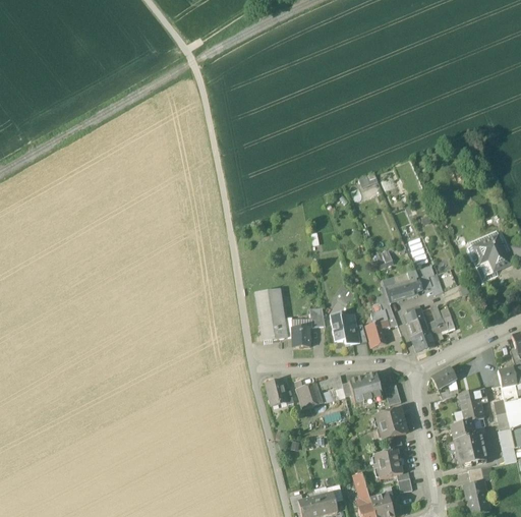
[(375,171),(360,176),(363,185),(379,180),(375,171)]
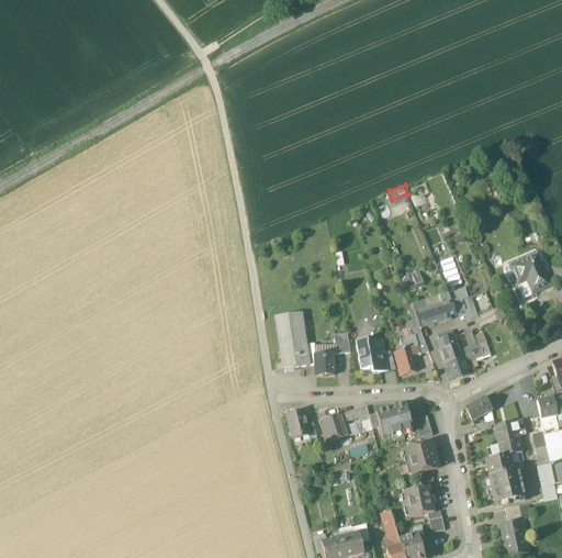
[(509,264),(504,266),(520,303),(538,296),(535,289),(550,282),(544,270),(550,268),(541,249),(537,252),(535,246),(507,258),(509,264)]
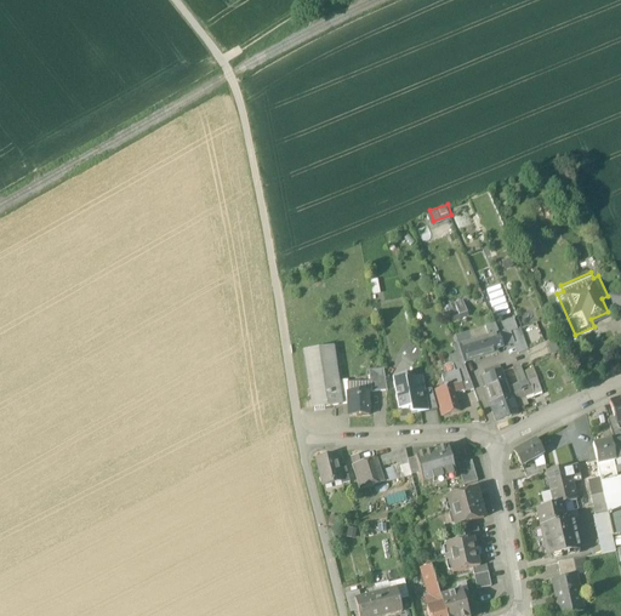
[(494,306),(508,302),(502,281),(488,285),(494,306)]
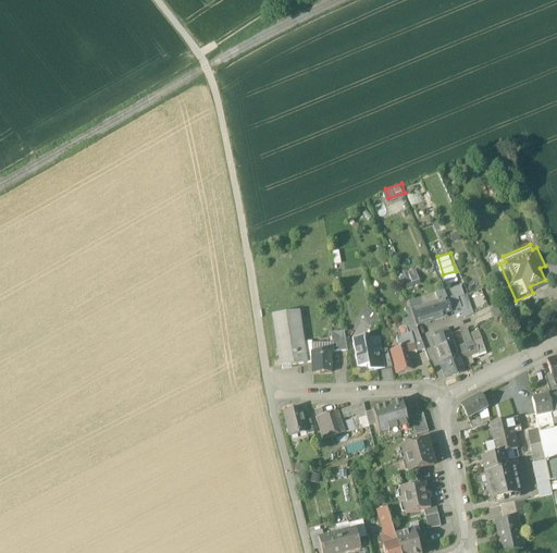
[(556,257),(546,262),(554,280),(556,278),(556,257)]
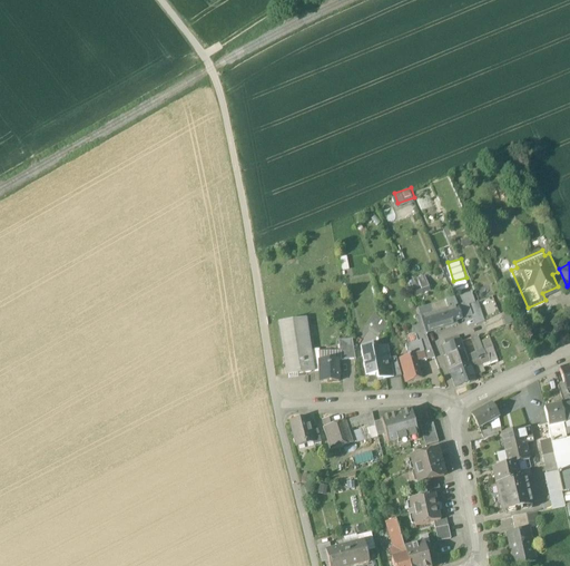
[(429,288),(423,273),(413,277),(415,284),(420,282),(422,290),(429,288)]
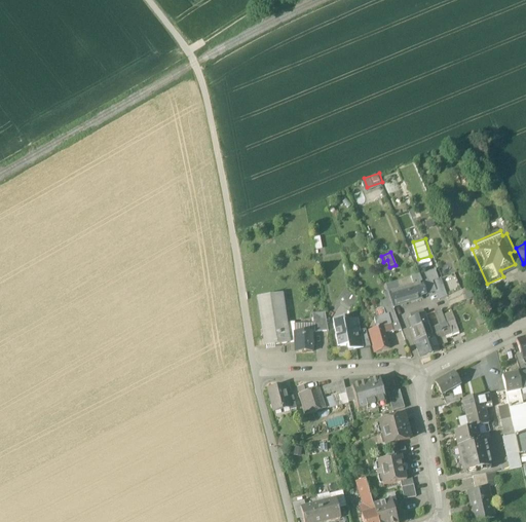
[(435,266),(418,271),(421,280),(425,290),(435,288),(433,280),(439,275),(435,266)]
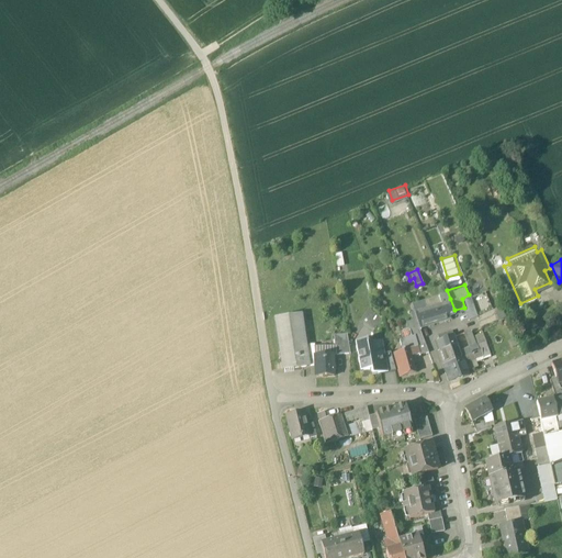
[(447,290),(438,292),(440,301),(441,300),(445,300),(450,299),(447,290)]
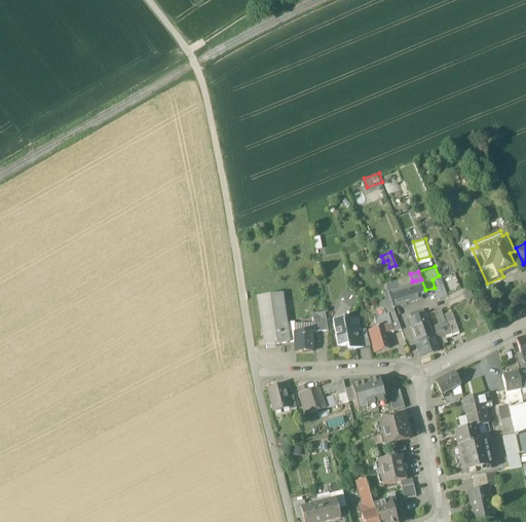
[(397,280),(386,283),(393,304),(418,296),(415,287),(407,290),(406,284),(400,286),(397,280)]
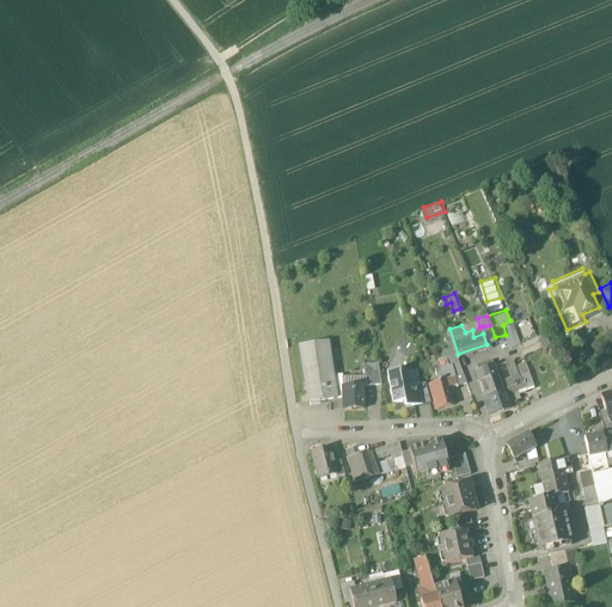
[(490,325),(484,326),(488,339),(495,337),(490,325)]
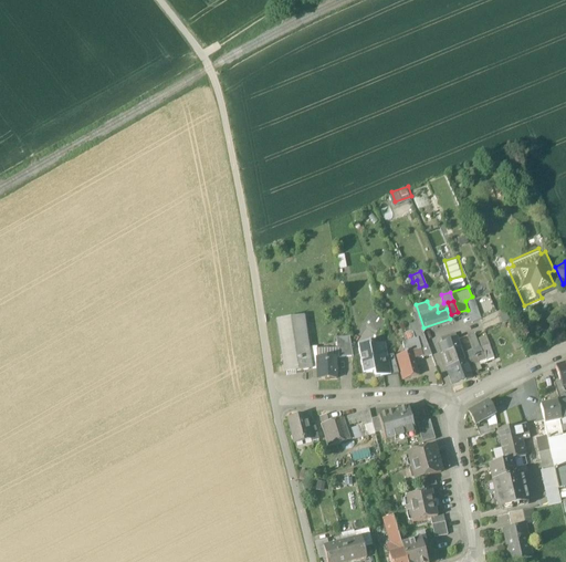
[(443,303),(437,305),(438,312),(447,309),(444,302),(443,303)]
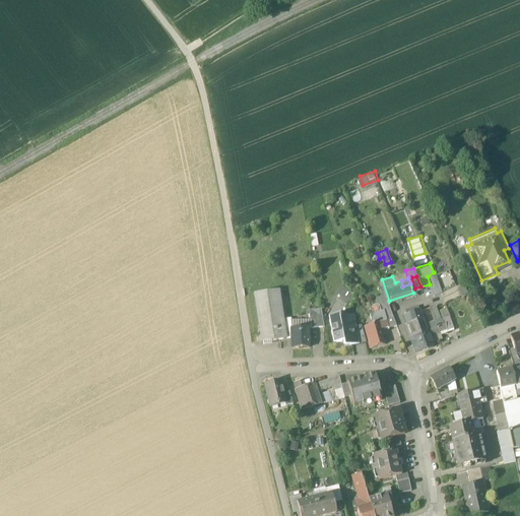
[(278,287),(254,291),(261,339),(285,335),(283,316),(278,287)]
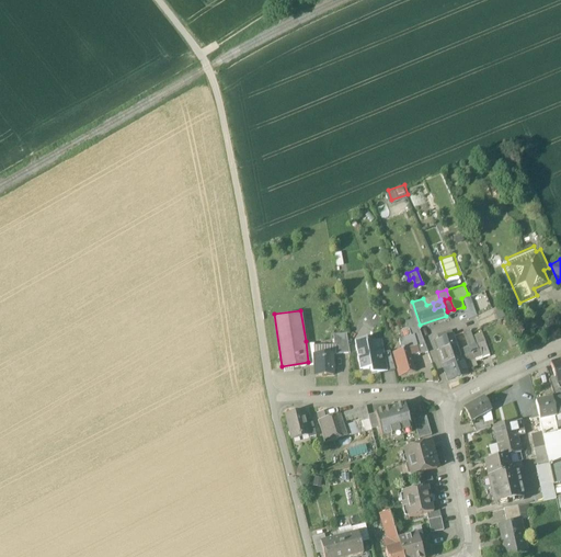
[(418,325),(415,316),(412,317),(407,318),(411,332),(413,332),(419,350),(418,350),(418,351),(427,348),(422,332),(418,325)]
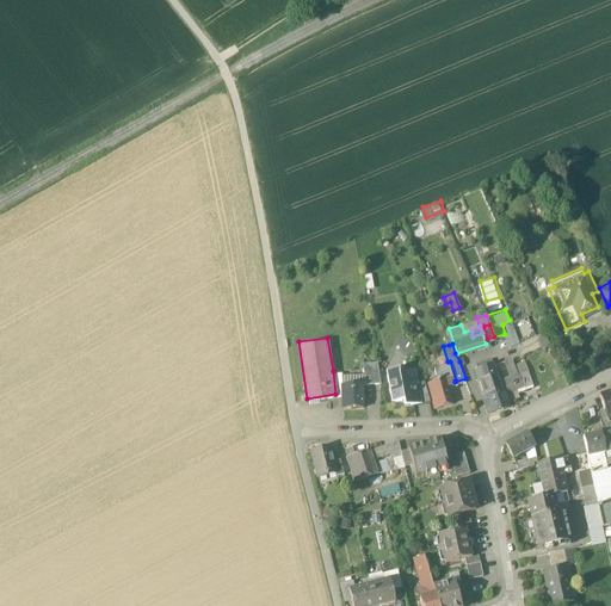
[(491,356),(476,360),(477,365),(493,360),(491,356)]
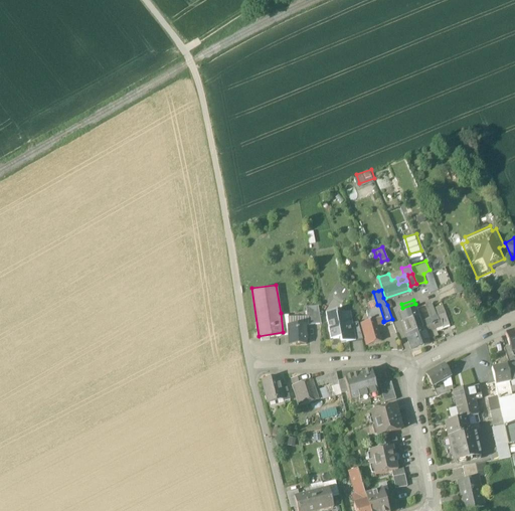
[(318,303),(306,305),(308,322),(321,321),(319,310),(318,303)]
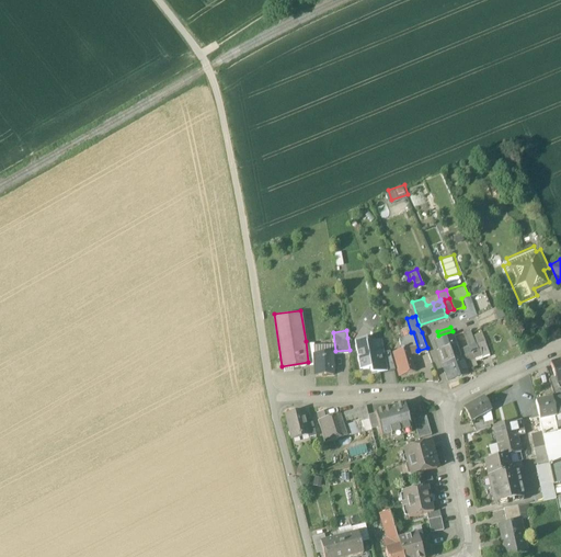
[(471,330),(465,333),(469,344),(476,342),(472,333),(471,330)]
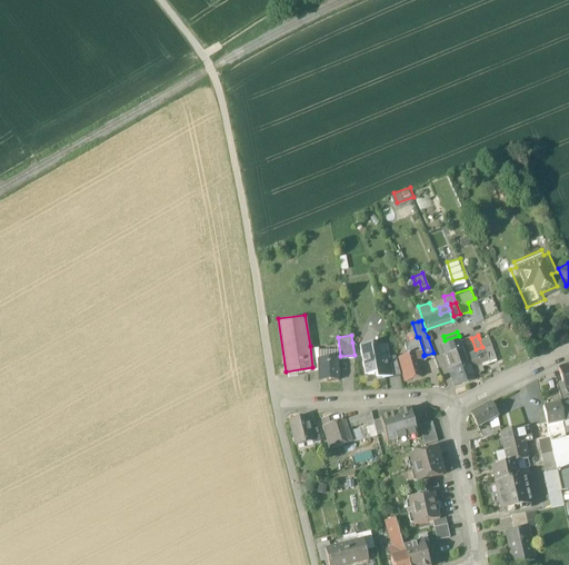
[(489,335),(479,338),(482,347),(485,353),(487,352),(489,360),(498,358),(489,335)]
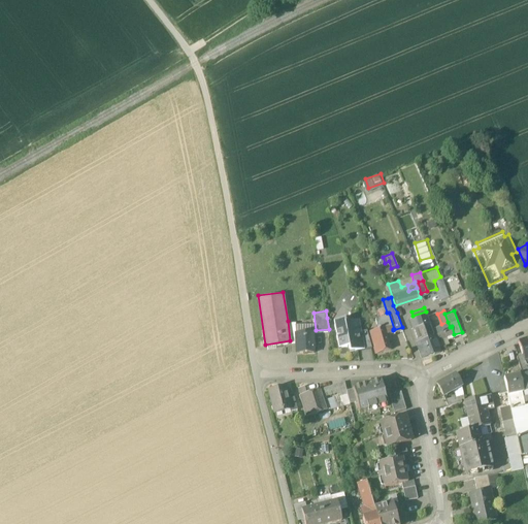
[(413,316),(408,318),(417,339),(431,334),(427,322),(429,321),(426,312),(413,316)]
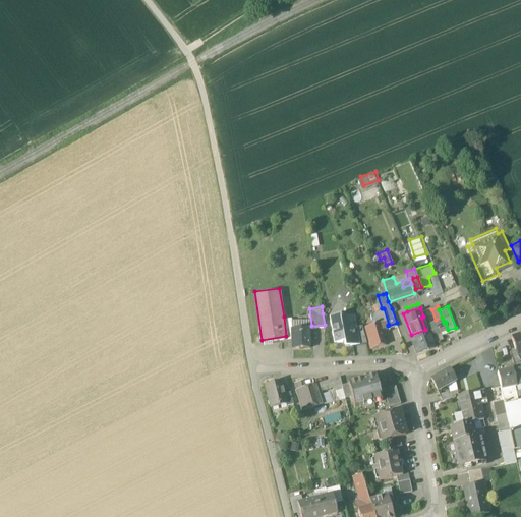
[(382,308),(370,311),(372,322),(379,321),(381,327),(388,325),(389,325),(384,308),(382,308)]
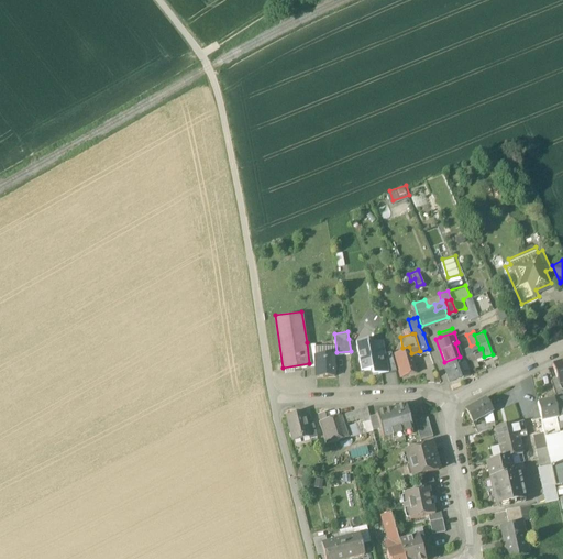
[(374,373),(389,370),(385,351),(383,338),(368,341),(367,337),(356,339),(362,369),(372,366),(374,373)]
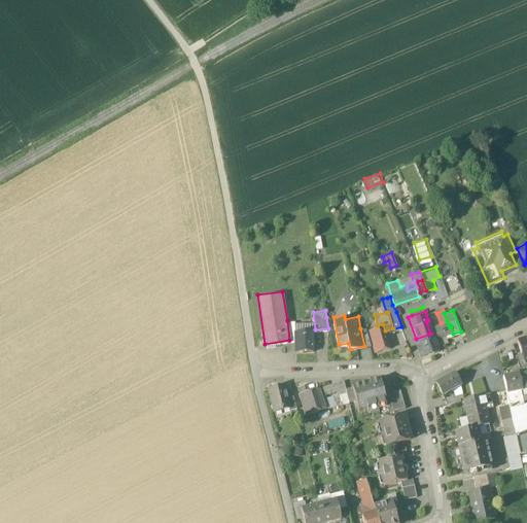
[(295,320),(287,320),(289,340),(295,340),(294,329),(295,329),(295,320)]
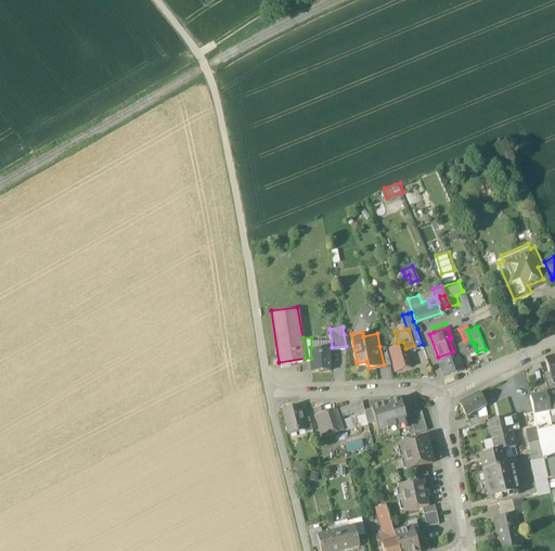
[(464,341),(457,344),(460,349),(467,346),(473,344),(470,338),(464,341)]
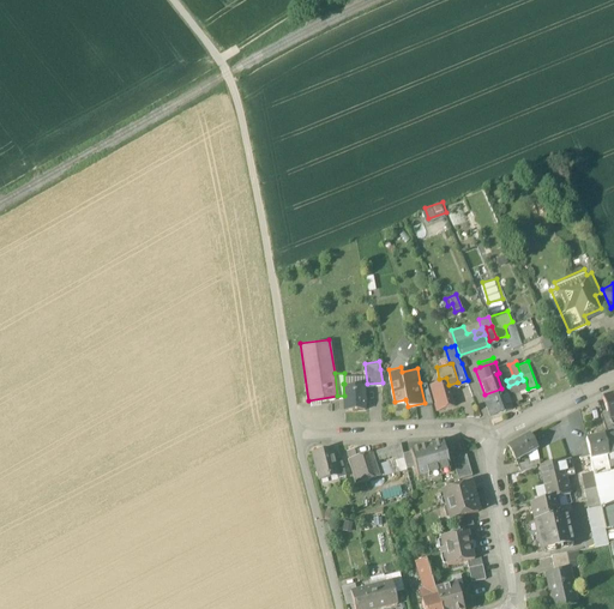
[(439,379),(431,381),(437,406),(453,402),(449,385),(446,378),(439,379)]
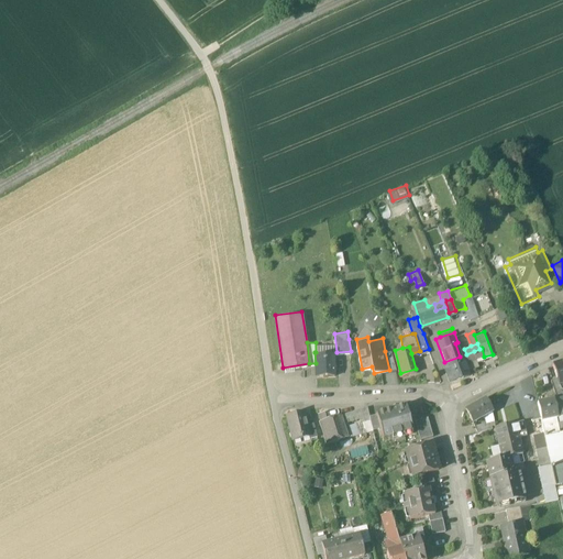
[(479,349),(474,351),(476,357),(477,360),(484,357),(482,348),(479,349)]
